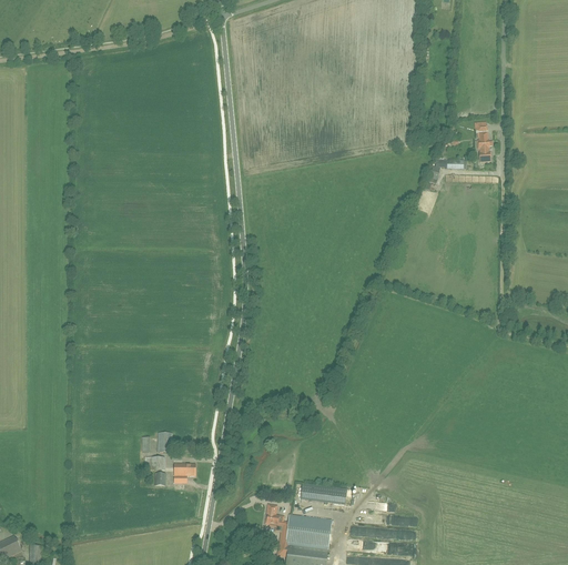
[(489,143),(492,143),(493,142),(492,140),(492,139),(488,139),(488,137),(487,137),(487,130),(478,131),(479,138),(478,138),(478,147),(479,147),(480,150),(479,150),(479,160),(490,159),(489,154),(490,153),(490,151),(489,150),(488,150),(488,147),(489,147),(489,143)]
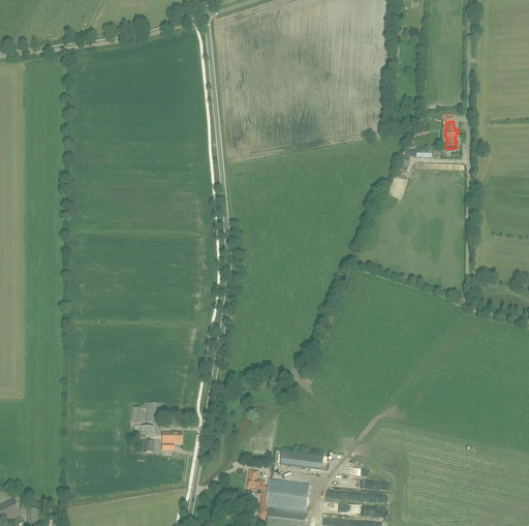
[(400,164),(407,165),(409,154),(403,153),(400,164)]
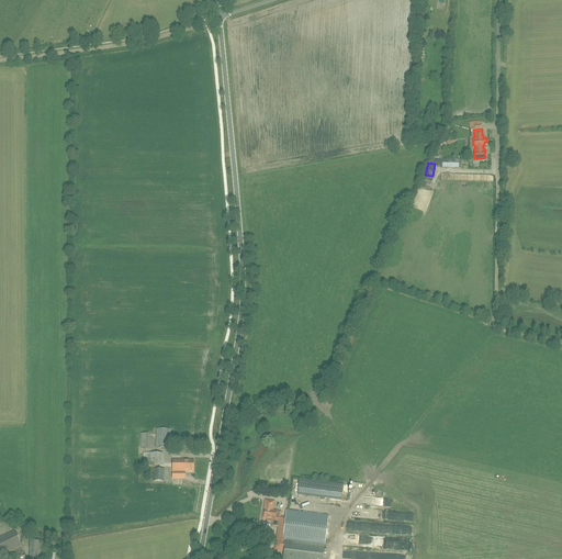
[(170,446),(170,426),(156,426),(156,446),(170,446)]
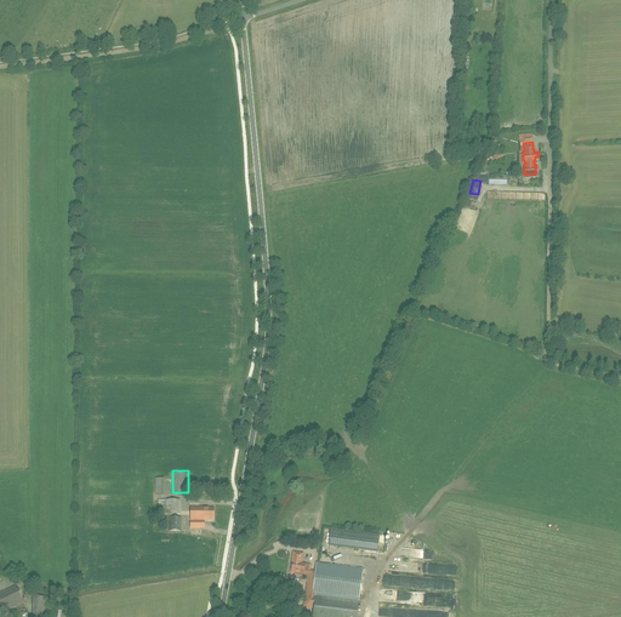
[(181,512),(181,497),(164,497),(164,512),(181,512)]
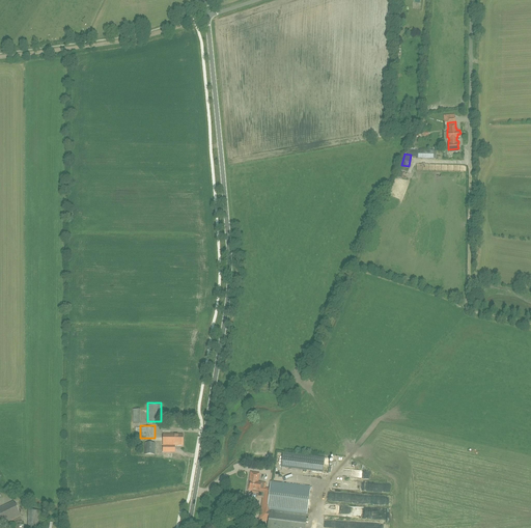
[(174,443),(183,443),(183,432),(174,432),(163,432),(163,450),(174,450),(174,443)]
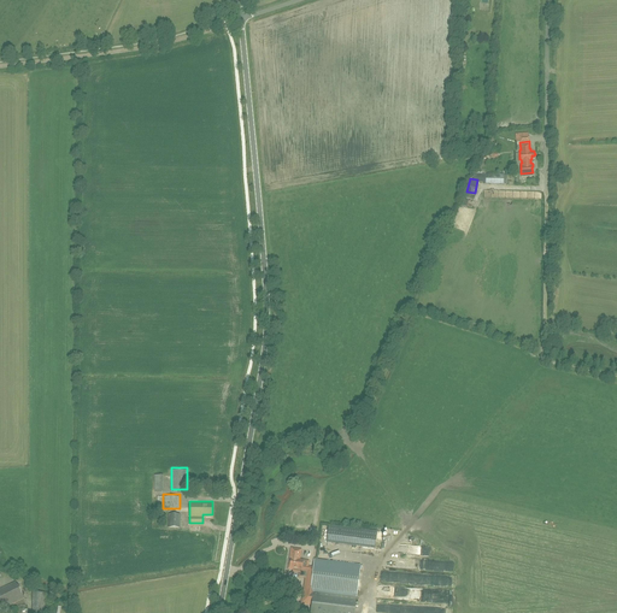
[(180,525),(181,512),(169,511),(168,524),(180,525)]
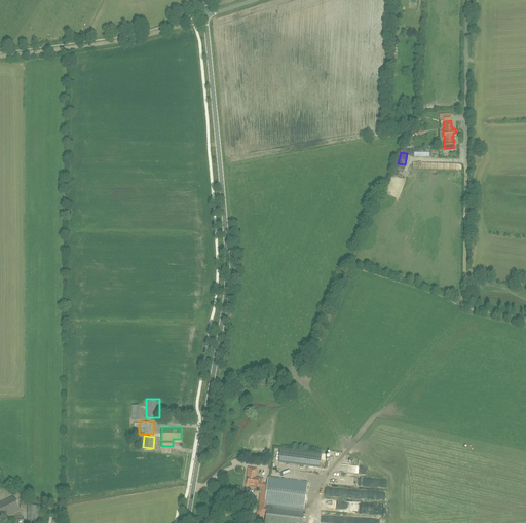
[(322,451),(286,446),(280,446),(278,460),(320,465),(322,451)]
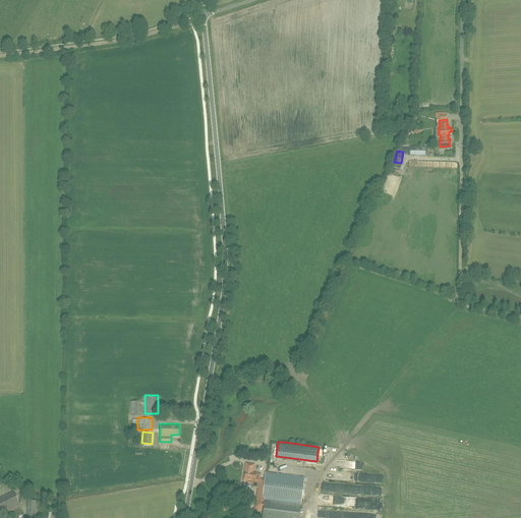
[(246,461),(244,469),(243,478),(247,478),(253,479),(258,480),(254,507),(264,508),(262,517),(298,517),(304,475),(266,471),(265,477),(259,476),(261,472),(252,470),(254,462),(246,461)]
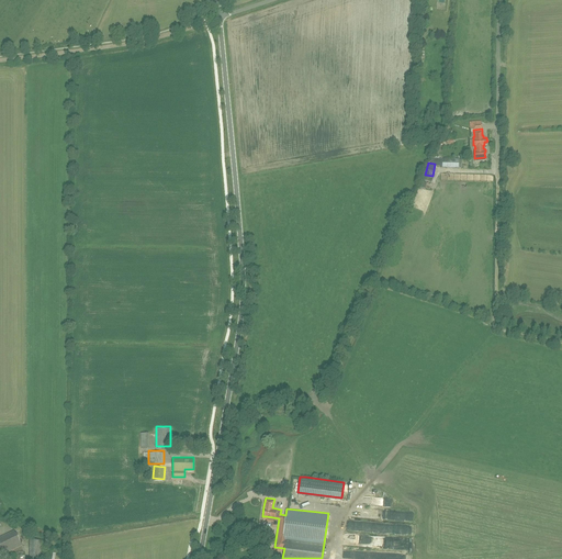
[(0,549),(1,552),(21,543),(14,528),(0,535),(0,549)]
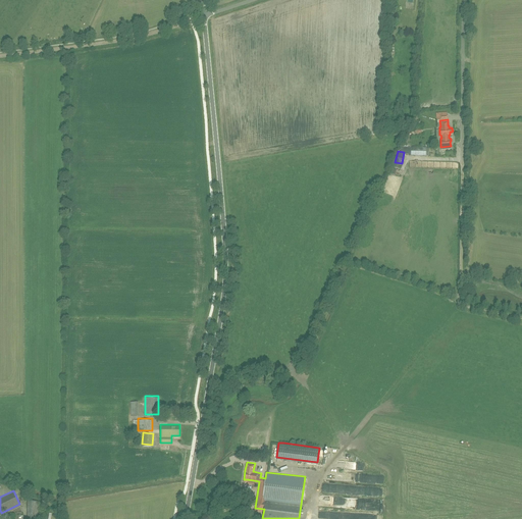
[(320,495),(320,504),(342,505),(342,495),(320,495)]
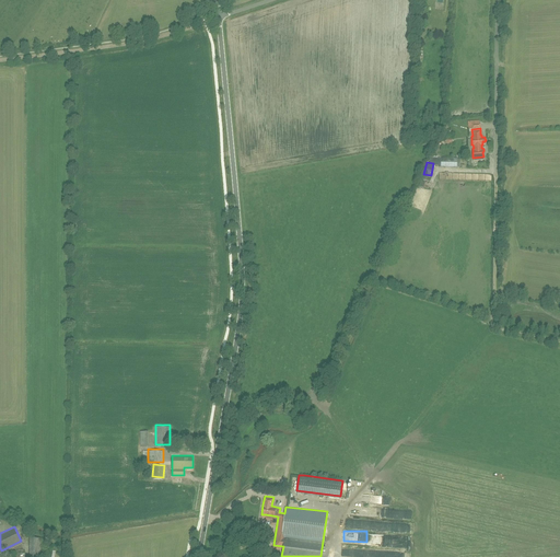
[(30,536),(28,556),(41,556),(42,536),(30,536)]
